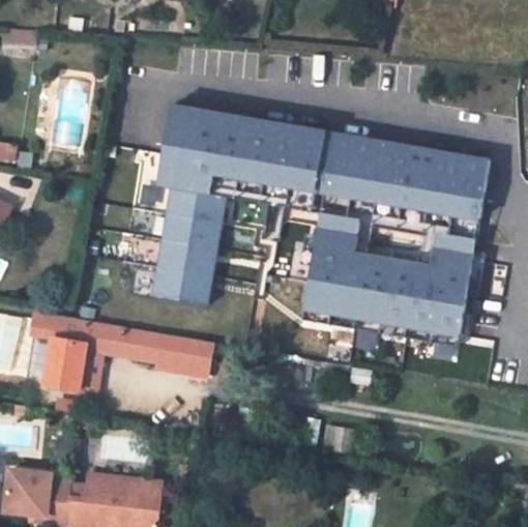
[(37,30),(5,28),(5,37),(37,40),(37,30)]
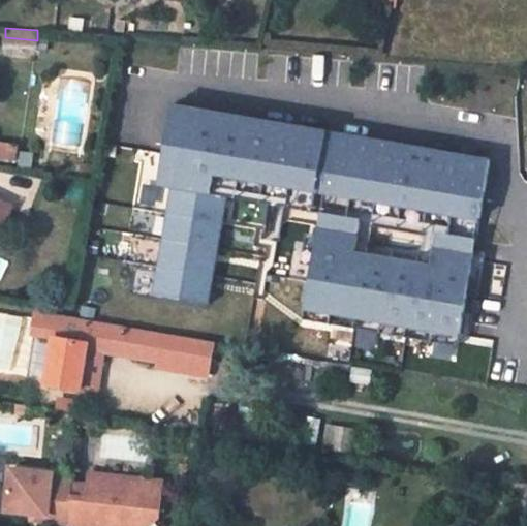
[(151,291),(197,300),(208,301),(224,207),(216,205),(218,194),(319,212),(302,317),(457,344),(490,157),(173,103),(158,184),(198,190),(196,202),(168,196),(151,291)]
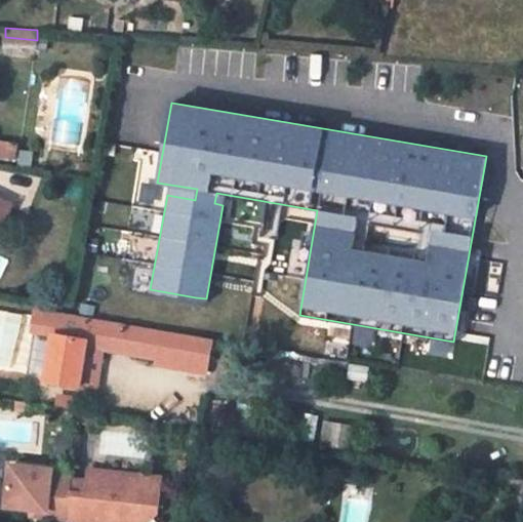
[(205,307),(206,298),(196,297),(195,306),(205,307)]
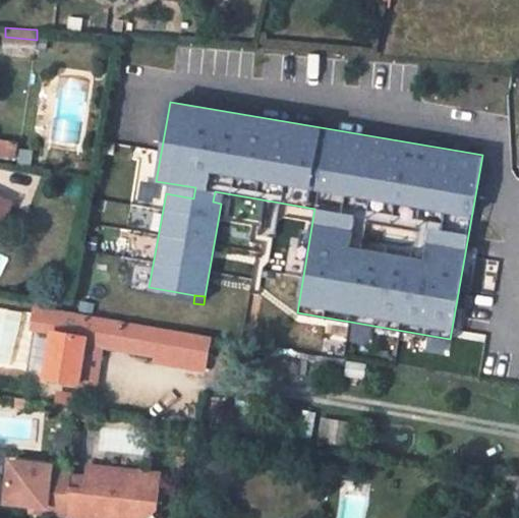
[(153,362),(203,370),(203,369),(208,336),(54,309),(42,379),(78,384),(87,345),(153,357),(153,362)]
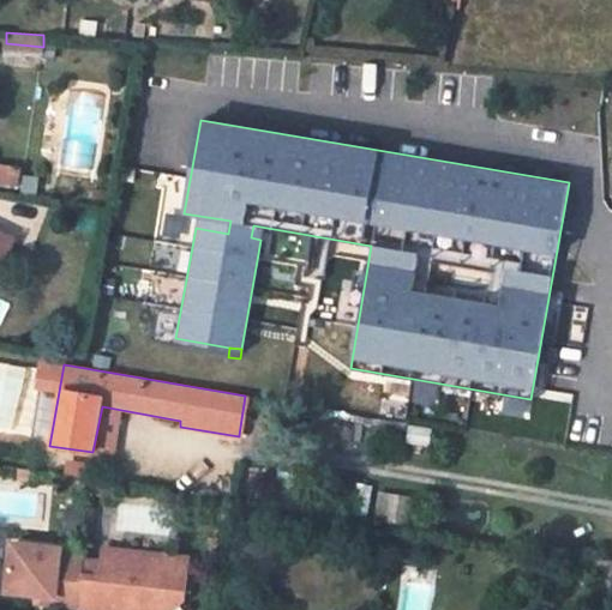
[(34,430),(49,433),(54,404),(37,402),(34,430)]
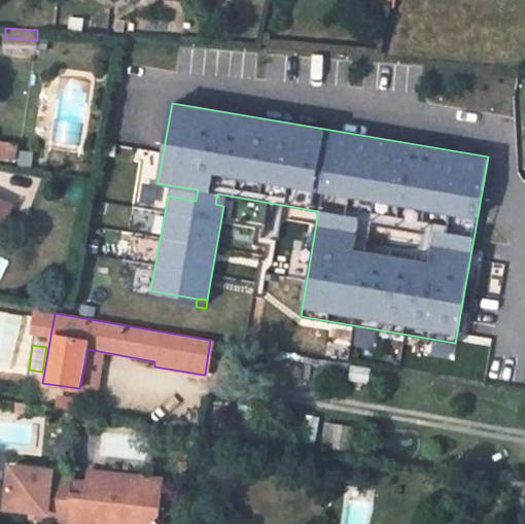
[(42,383),(39,405),(76,410),(79,388),(42,383)]
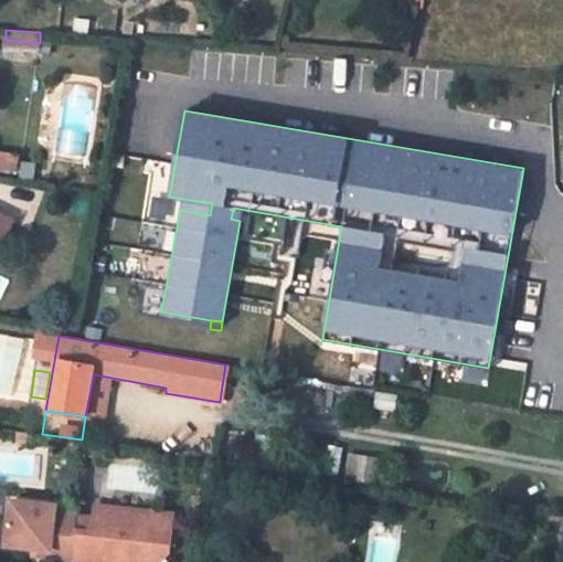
[(374,478),(375,455),(343,454),(343,477),(374,478)]
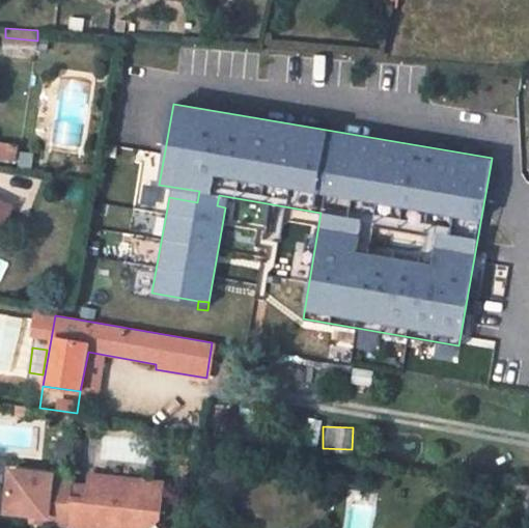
[(50,470),(8,465),(2,506),(35,511),(37,477),(71,479),(71,478),(50,475),(50,470)]
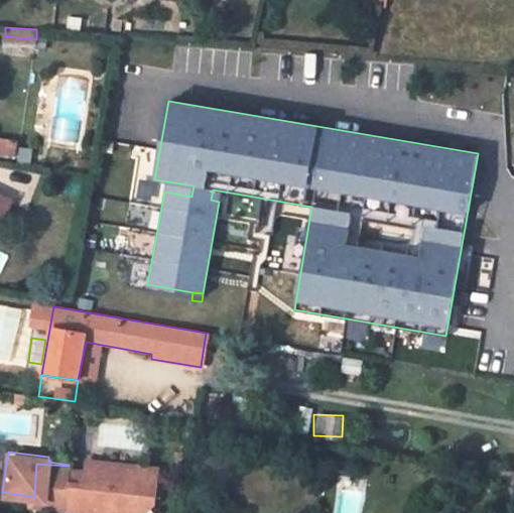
[(147,472),(147,468),(85,459),(84,468),(147,472)]
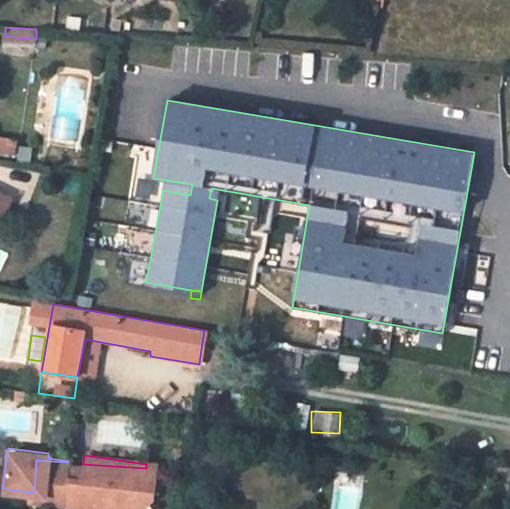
[(36,460),(34,493),(43,494),(42,500),(62,503),(66,478),(68,462),(36,460)]
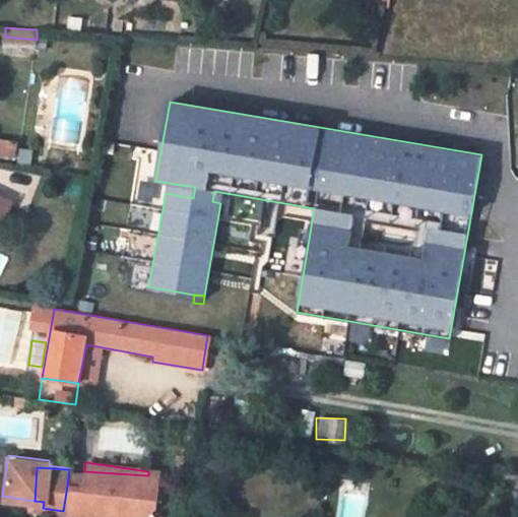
[(517,472),(503,470),(501,480),(498,496),(498,498),(517,500),(517,472)]
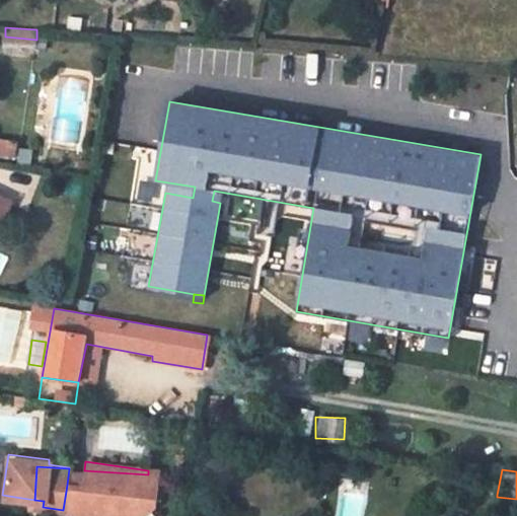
[(148,474),(84,470),(82,487),(67,485),(63,510),(63,513),(80,515),(90,515),(91,512),(108,515),(113,512),(123,514),(124,515),(150,515),(152,505),(145,497),(148,474)]
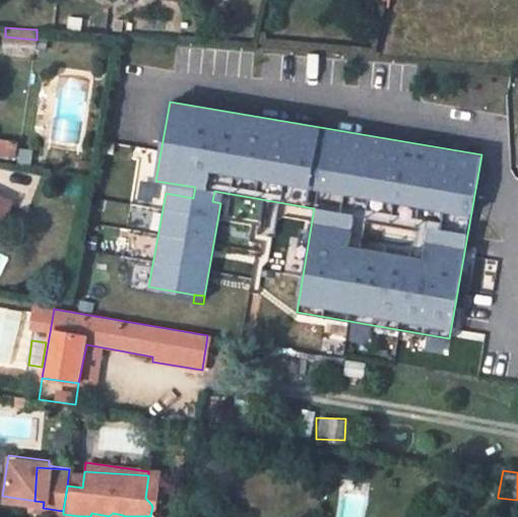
[(145,498),(152,506),(156,475),(148,475),(145,498)]
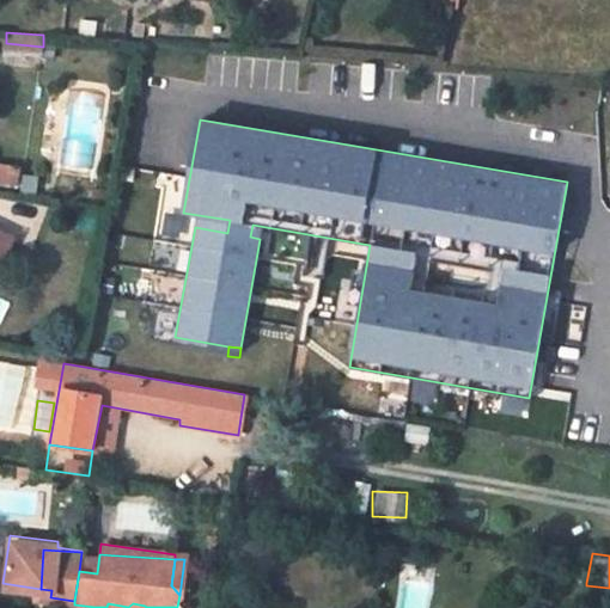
[(586,583),(590,565),(581,564),(579,581),(586,583)]
